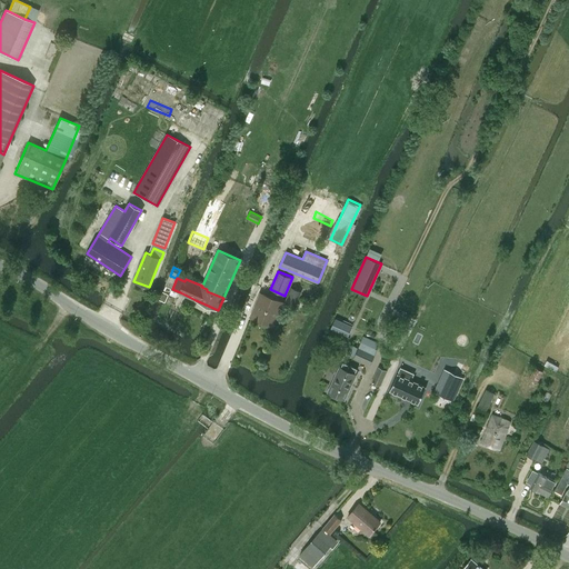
[(296,306),(301,291),(291,287),(285,301),(296,306)]
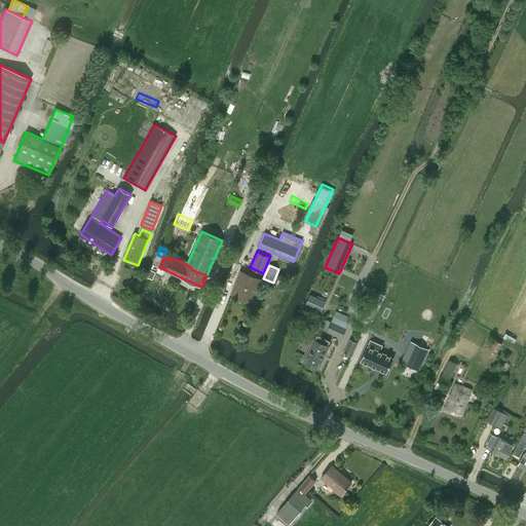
[(254,302),(263,279),(240,270),(231,293),(254,302)]
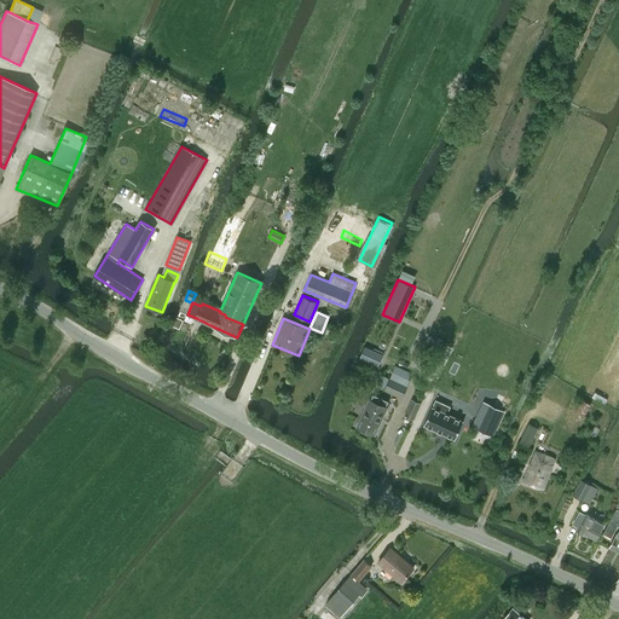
[(379,365),(383,356),(365,347),(360,358),(379,365)]
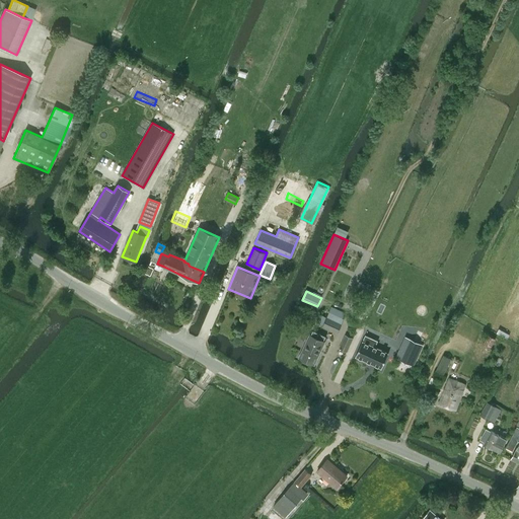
[(321,315),(317,323),(338,332),(344,319),(328,312),(326,317),(321,315)]
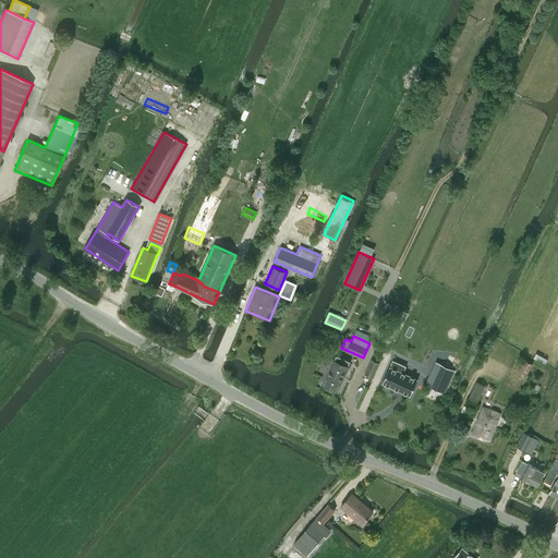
[(534,359),(545,364),(547,360),(536,353),(534,359)]
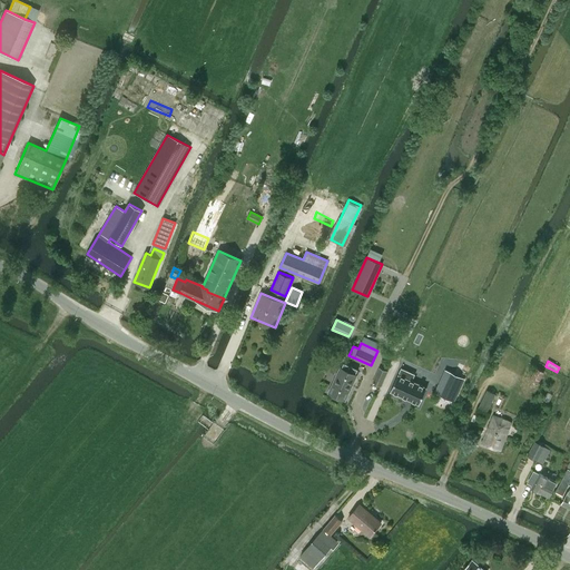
[(355,374),(359,370),(344,363),(342,369),(341,367),(328,393),(345,401),(356,375),(355,374)]
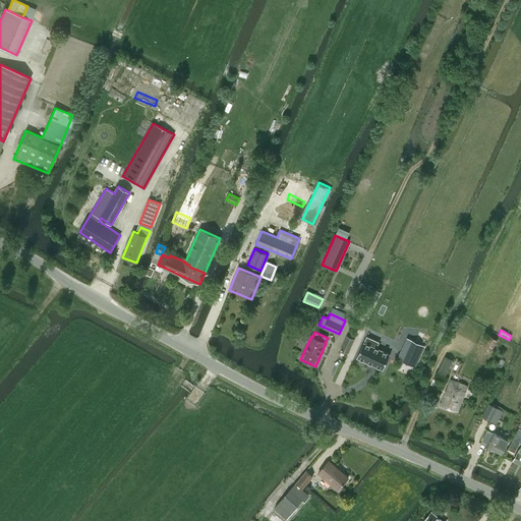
[(348,353),(354,339),(347,336),(341,350),(348,353)]
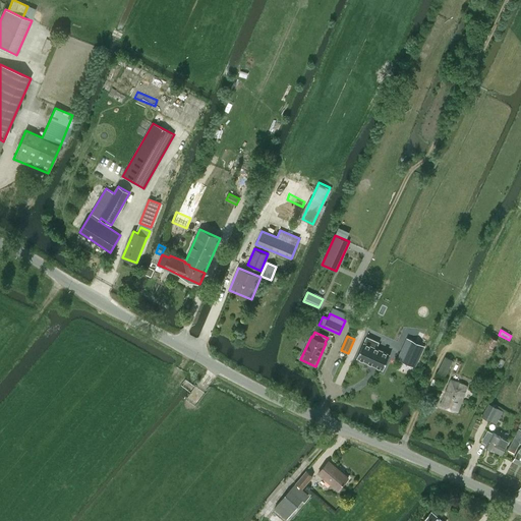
[(363,343),(357,357),(384,369),(390,355),(377,349),(380,342),(366,336),(363,343)]
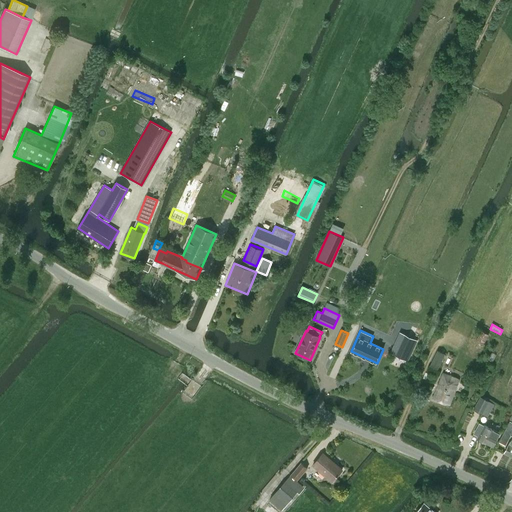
[(484,343),(489,334),(481,330),(476,339),(484,343)]
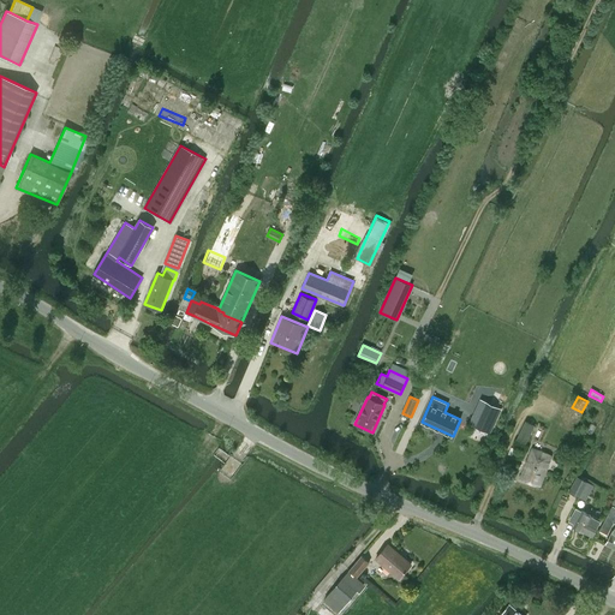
[(487,402),(476,427),(490,434),(501,408),(487,402)]
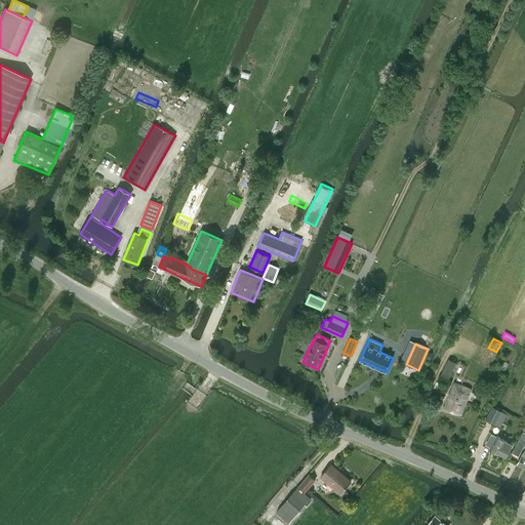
[(448,378),(456,363),(449,360),(441,375),(448,378)]
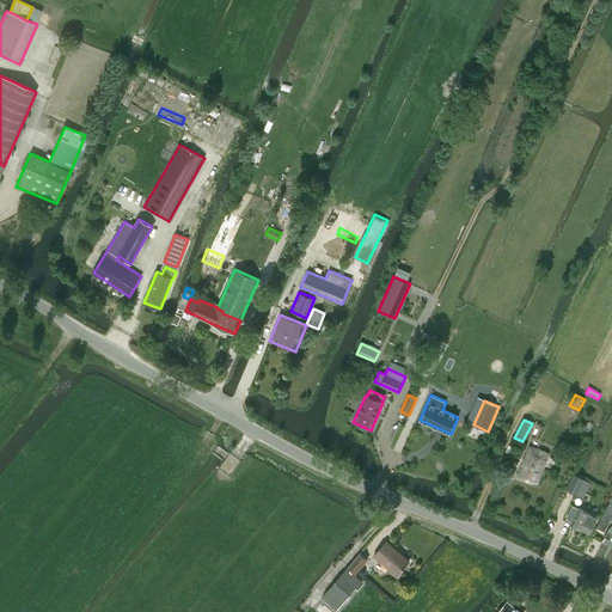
[(530,446),(518,476),(538,483),(544,466),(549,453),(530,446)]
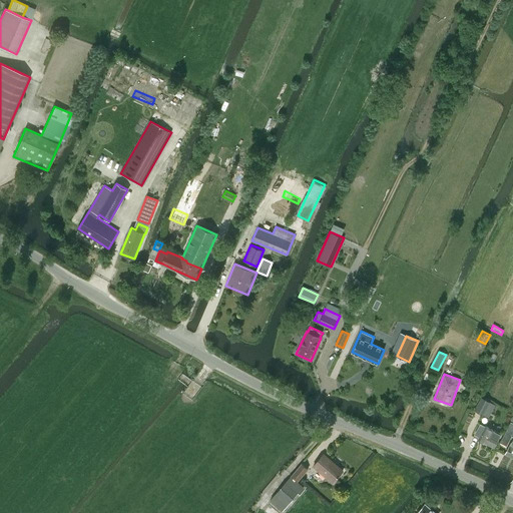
[(484,415),(490,402),(481,397),(474,411),(484,415)]
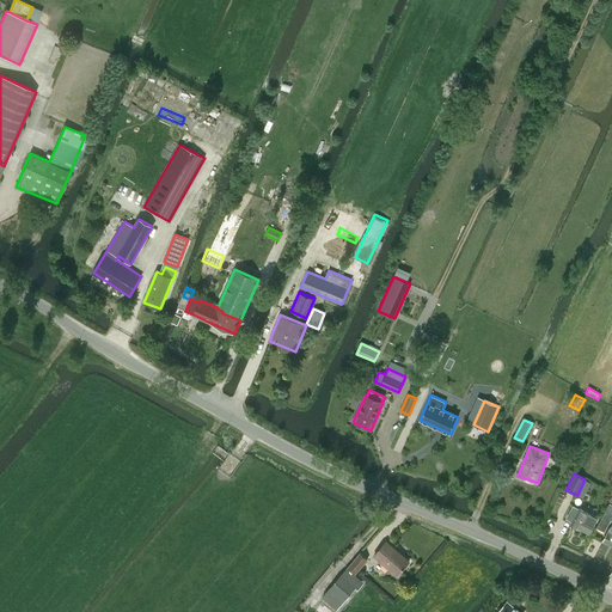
[(603,516),(595,528),(604,532),(610,520),(611,521),(611,505),(610,503),(603,516)]
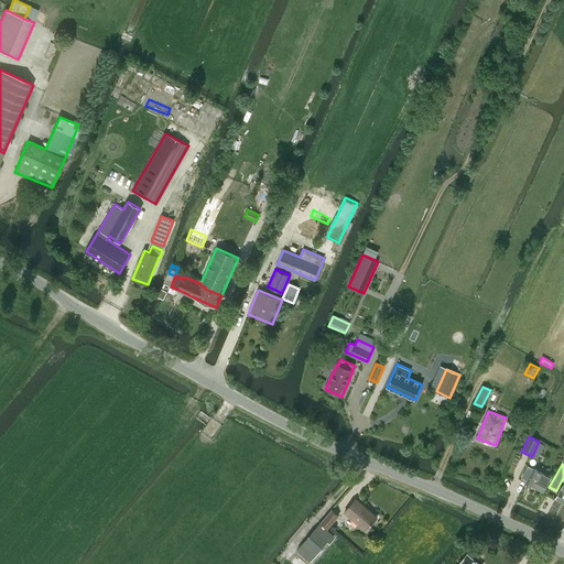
[(528,466),(521,478),(527,480),(525,483),(537,489),(537,488),(543,491),(551,477),(533,468),(533,469),(528,466)]
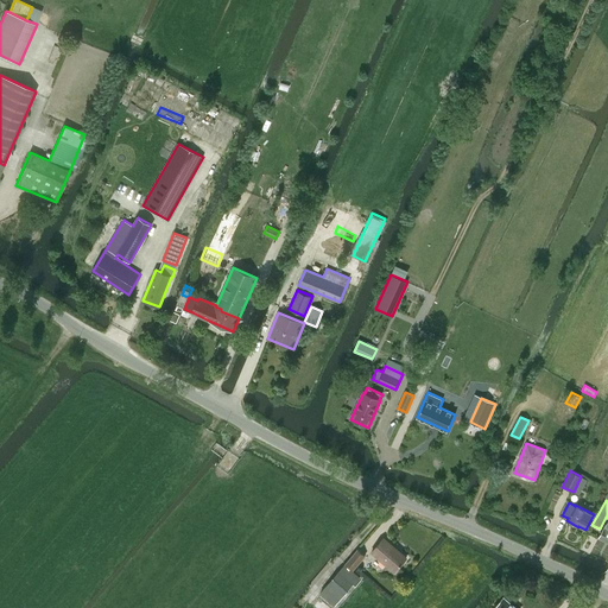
[(384,538),(372,552),(394,571),(406,558),(384,538)]
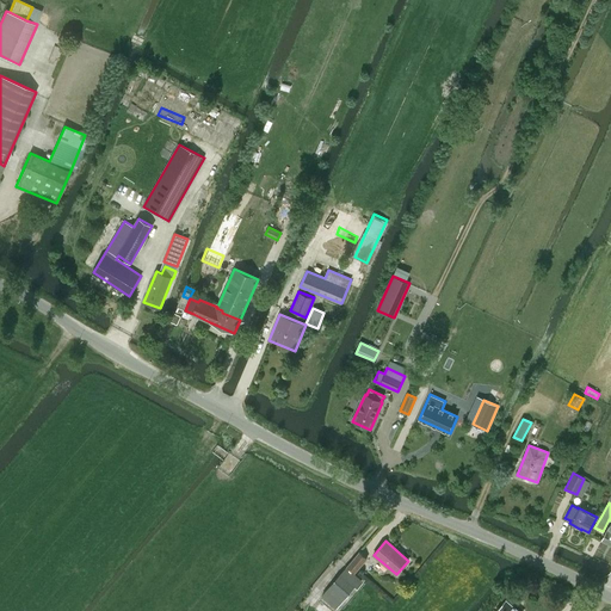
[(355,573),(366,559),(359,553),(347,567),(355,573)]
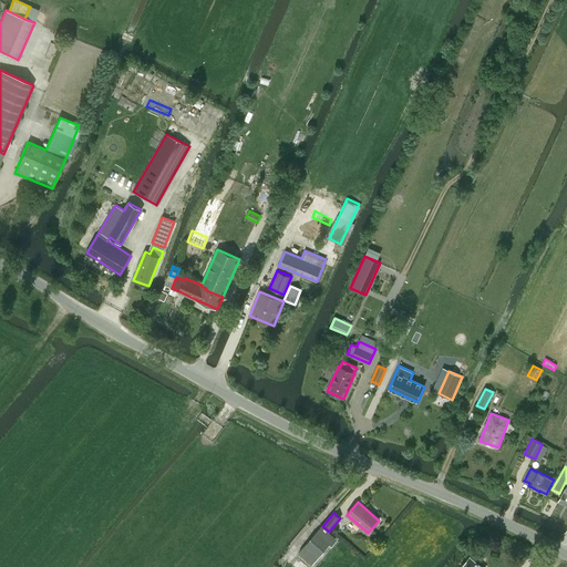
[(312,565),(330,544),(317,533),(299,554),(312,565)]
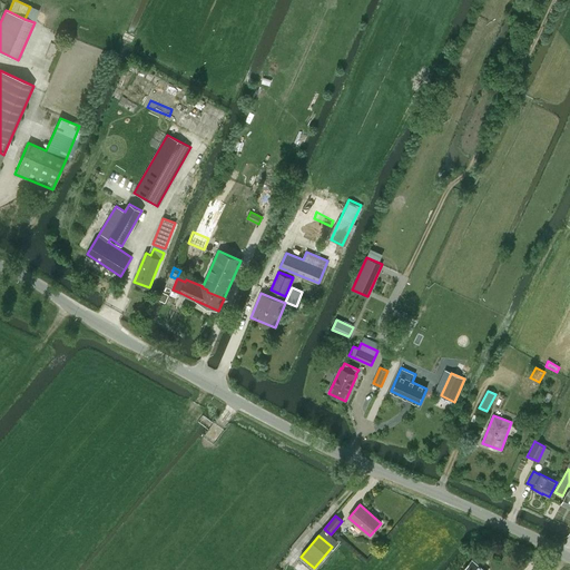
[(484,569),(472,559),(462,569),(484,569)]
